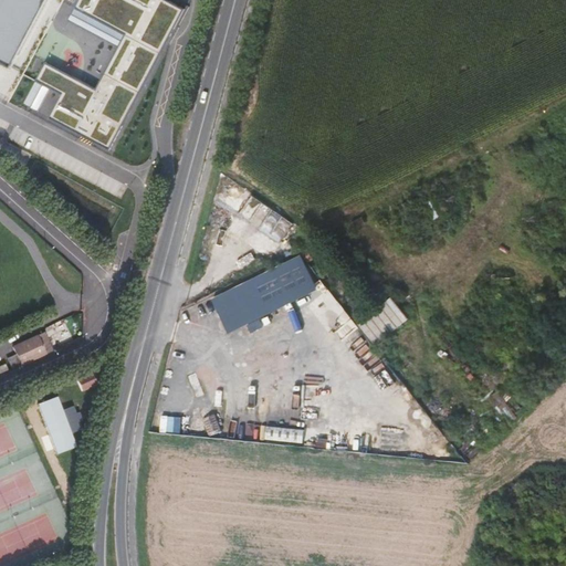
[(0,0),(0,59),(12,65),(45,0),(0,0)]
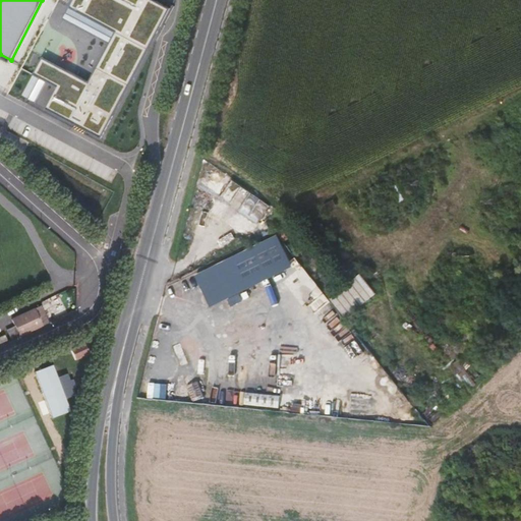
[(103,135),(169,5),(159,0),(74,0),(65,17),(111,41),(91,80),(44,57),(24,95),(36,101),(48,82),(56,87),(46,106),(103,135)]
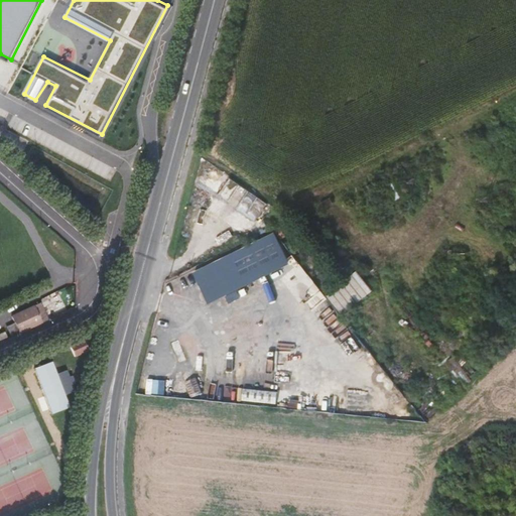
[(289,234),(283,226),(275,232),(282,240),(289,234)]
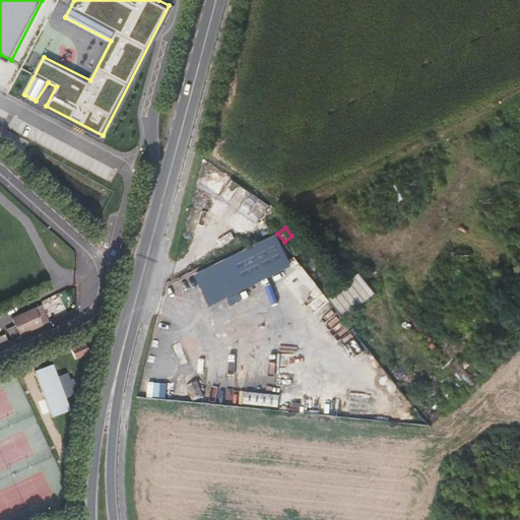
[(195,275),(210,304),(291,263),(277,235),(195,275)]
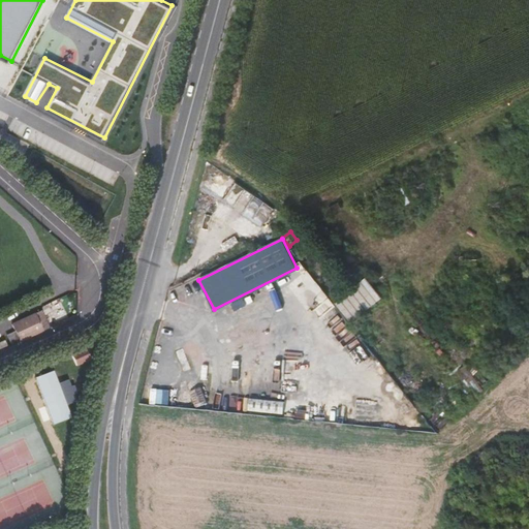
[(367,278),(336,303),(351,322),(382,298),(367,278)]
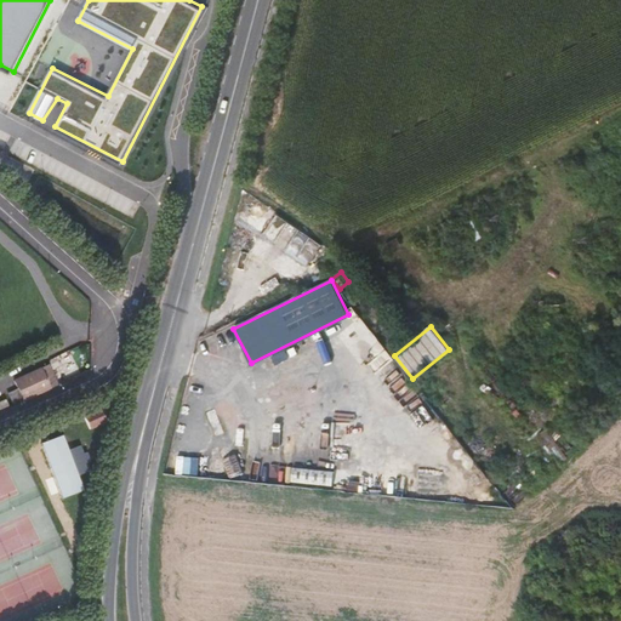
[(23,400),(57,385),(47,365),(13,381),(17,388),(23,400)]
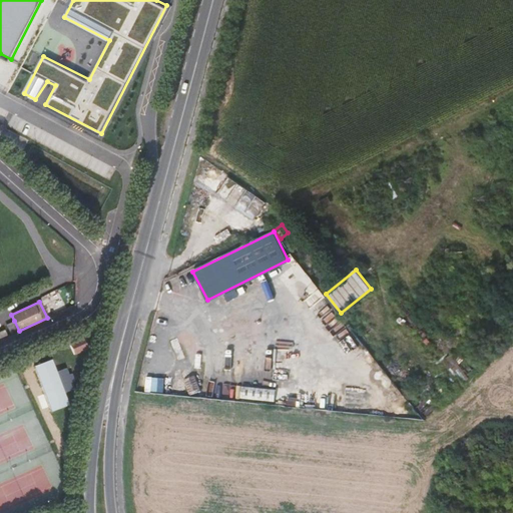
[(10,335),(19,331),(14,321),(6,325),(10,335)]
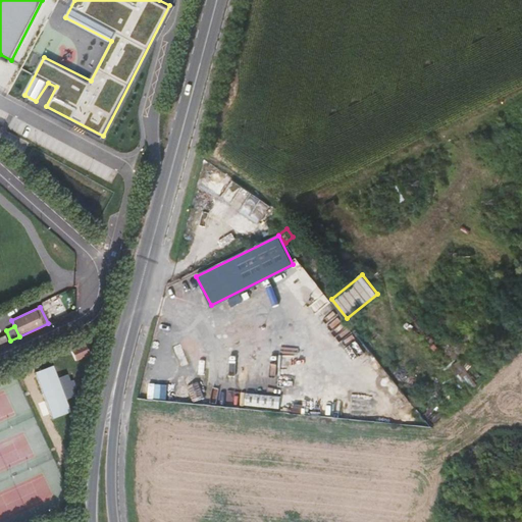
[(84,344),(70,350),(74,361),(89,355),(84,344)]
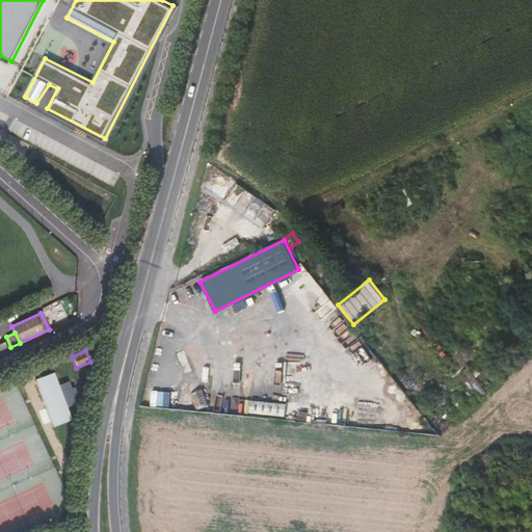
[(71,420),(67,407),(75,404),(73,397),(76,396),(73,388),(70,389),(68,382),(58,386),(53,373),(35,379),(54,426),(71,420)]
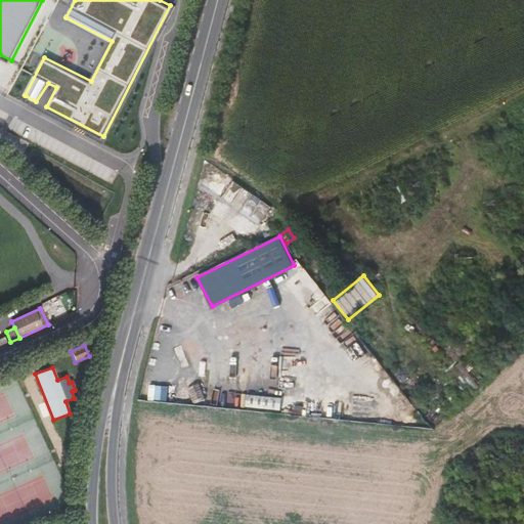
[(149,386),(149,400),(169,400),(169,386),(149,386)]
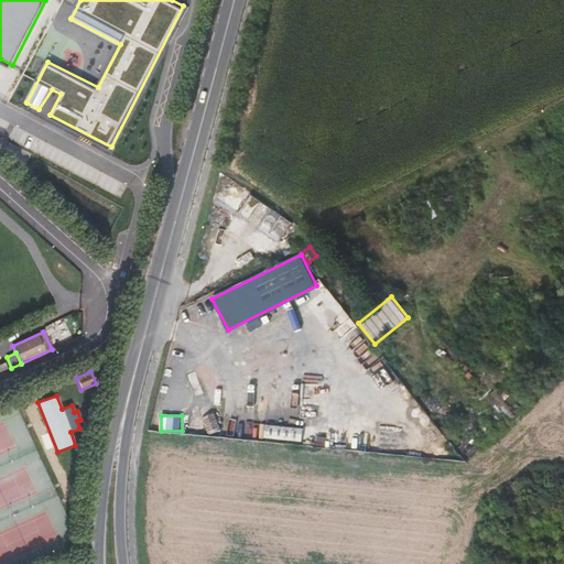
[(248,421),(226,421),(225,436),(248,436),(248,421)]
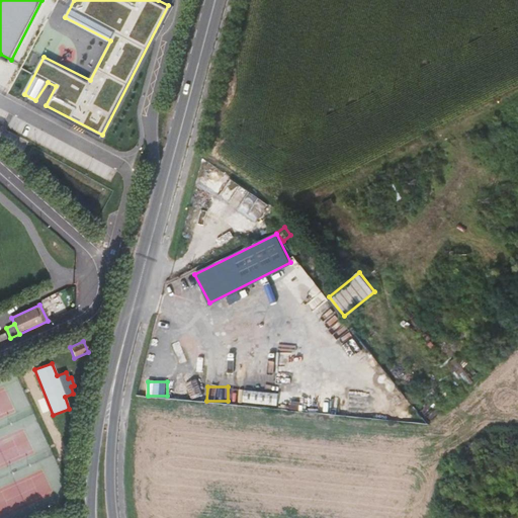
[(245,403),(278,404),(278,392),(245,392),(245,403)]
